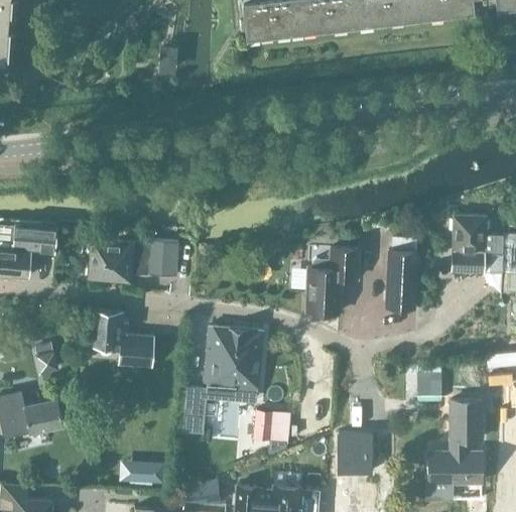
[(0,0),(0,66),(9,67),(10,56),(11,56),(13,32),(11,32),(12,14),(14,14),(14,0),(0,0)]
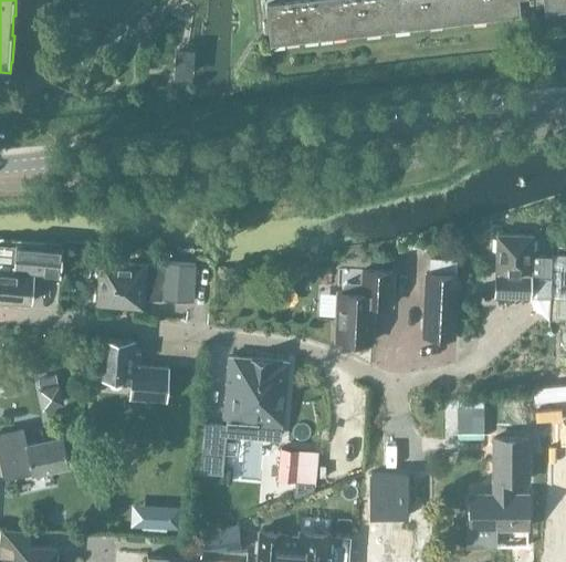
[(327,0),(305,0),(296,1),(301,42),(318,40),(318,35),(332,33),(327,0)]
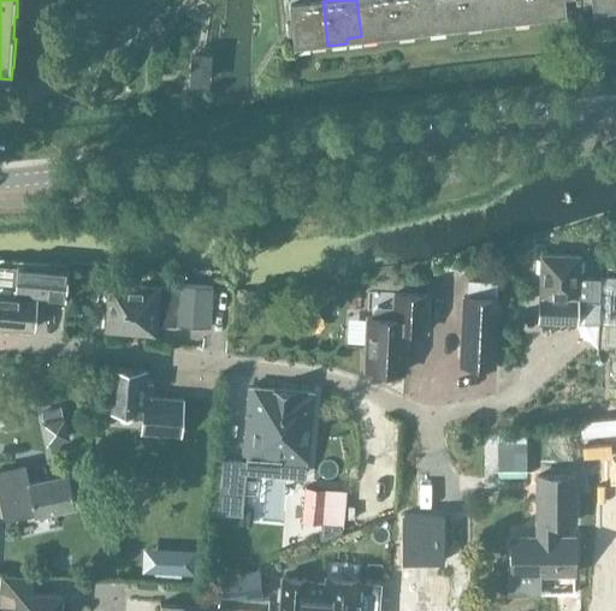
[(390,0),(356,0),(361,36),(374,35),(375,40),(395,37),(390,0)]
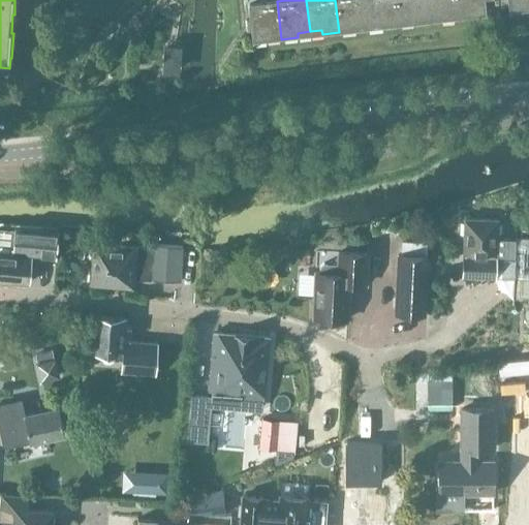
[(365,0),(335,0),(339,32),(356,30),(355,26),(368,25),(365,0)]
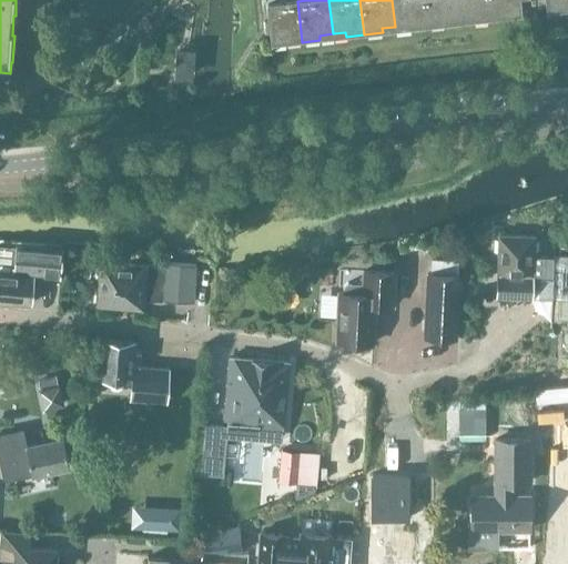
[(424,0),(392,0),(395,27),(408,26),(408,30),(427,28),(424,0)]
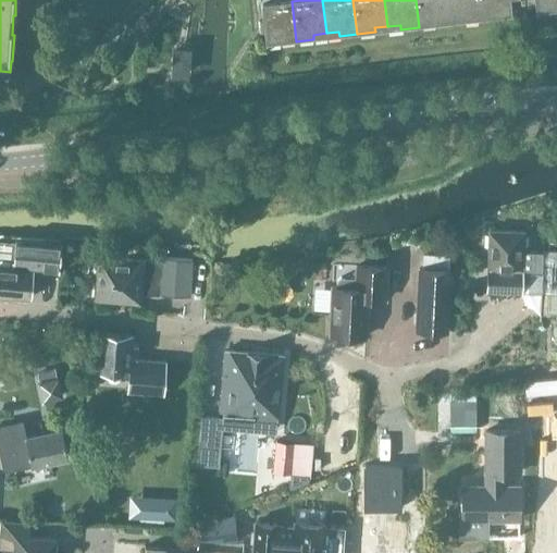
[(446,0),(416,0),(419,27),(436,25),(436,21),(449,20),(446,0)]
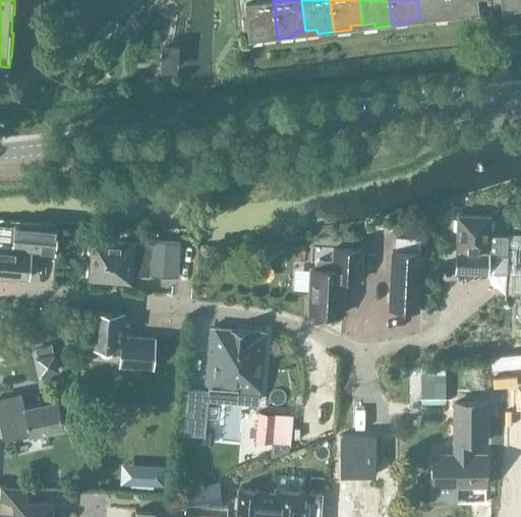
[(447,0),(417,0),(420,18),(432,16),(432,20),(449,18),(447,0)]
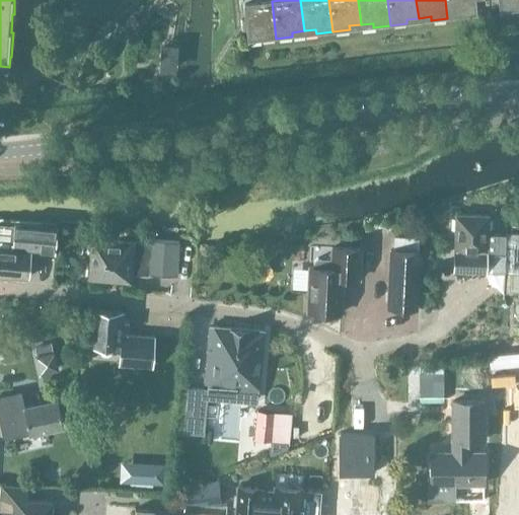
[(445,0),(447,18),(476,15),(475,11),(473,0),(445,0)]
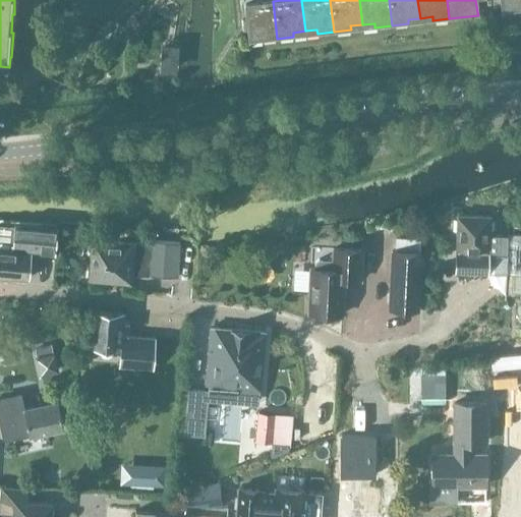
[(475,0),(477,11),(501,8),(500,0),(475,0)]
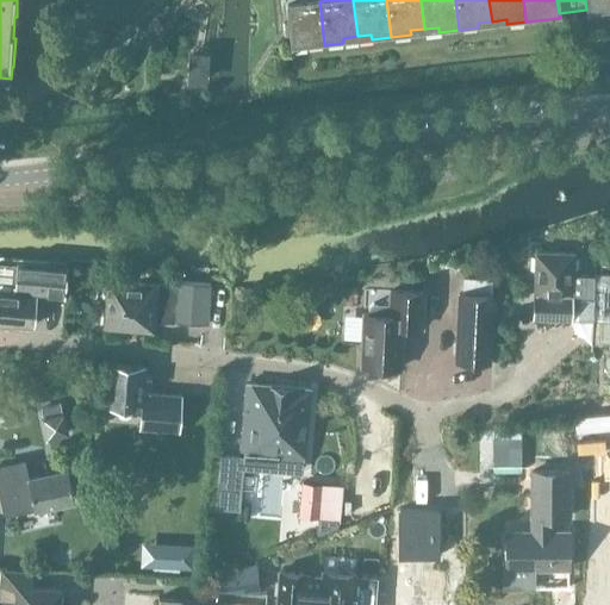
[(609,0),(585,0),(586,10),(601,8),(601,13),(609,11),(609,0)]
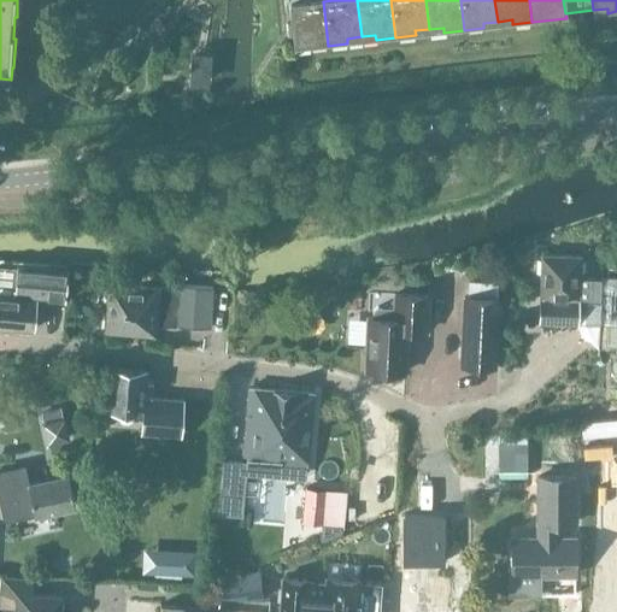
[(323,1),(288,5),(293,45),(307,43),(307,47),(328,46),(323,1)]
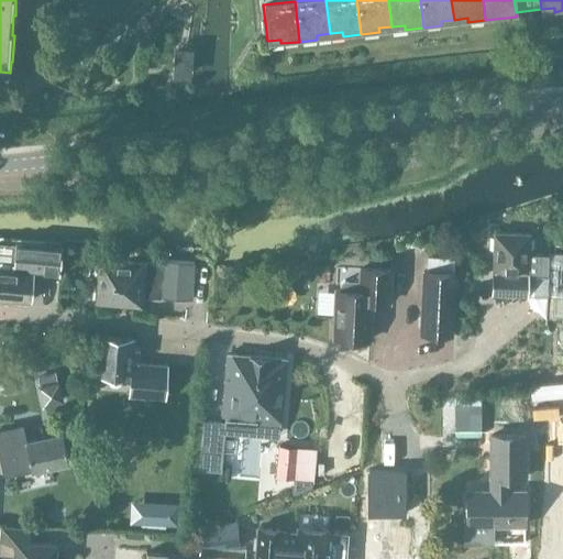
[(529,238),(494,237),(492,298),(528,299),(528,283),(548,284),(549,259),(549,258),(529,256),(529,238)]
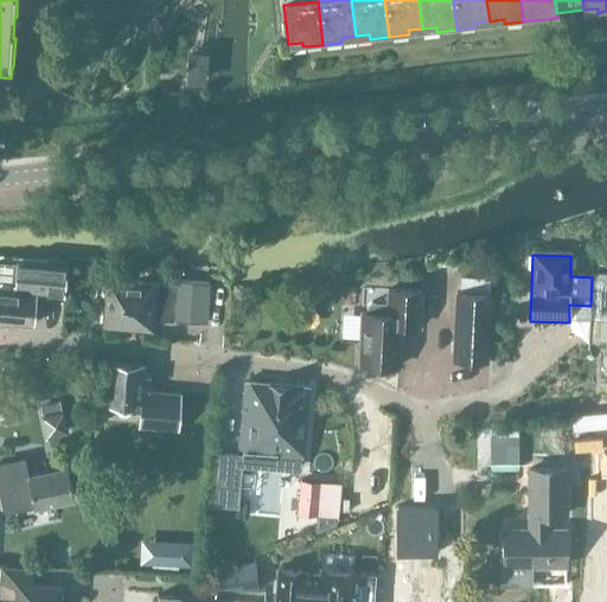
[(0,327),(14,330),(14,327),(33,328),(36,298),(65,300),(68,269),(18,266),(16,295),(0,293),(0,327)]
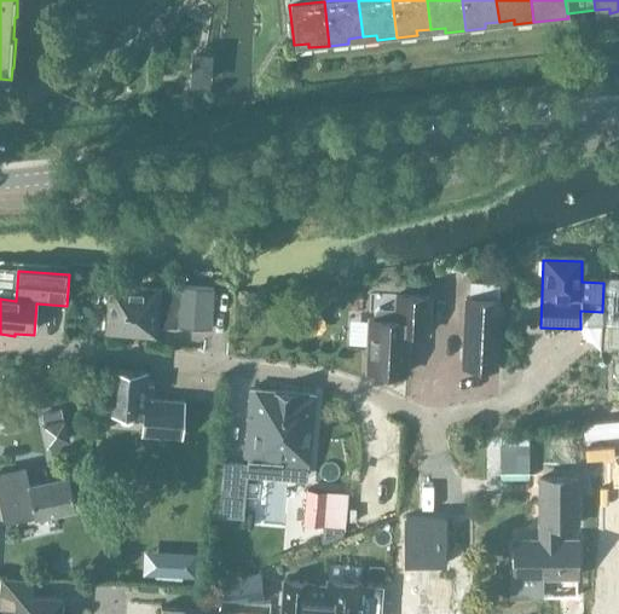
[(618,284),(603,284),(602,312),(602,330),(618,329),(618,284)]
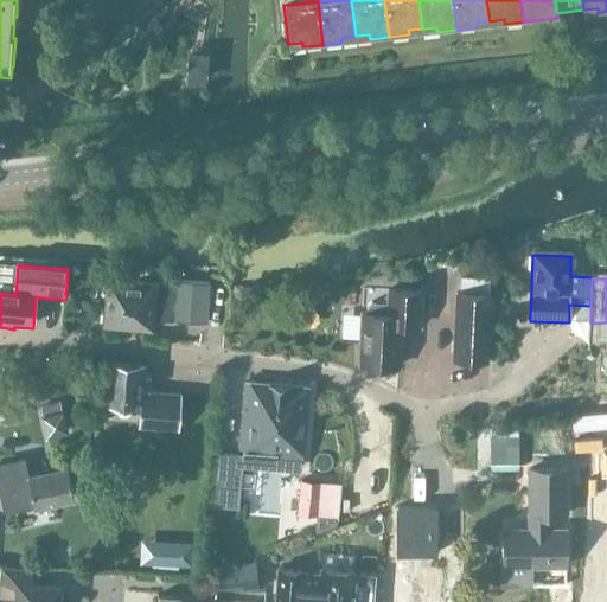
[(209,305),(210,288),(210,287),(174,283),(173,288),(107,285),(103,331),(154,334),(155,322),(208,326),(209,305)]
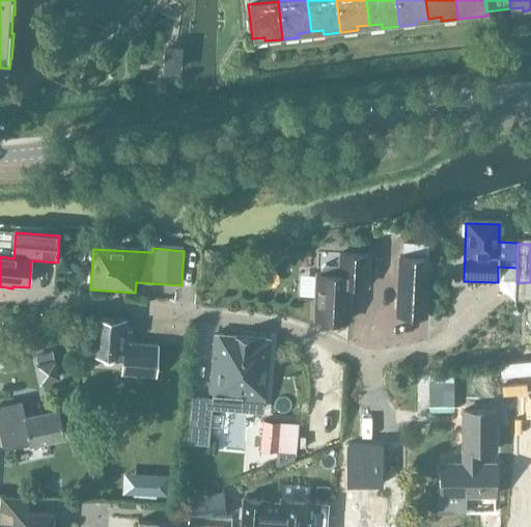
[(314,323),(323,323),(327,327),(336,328),(340,324),(350,324),(351,288),(367,288),(369,258),(340,257),(339,269),(325,268),(320,272),(320,277),(316,277),(314,323)]
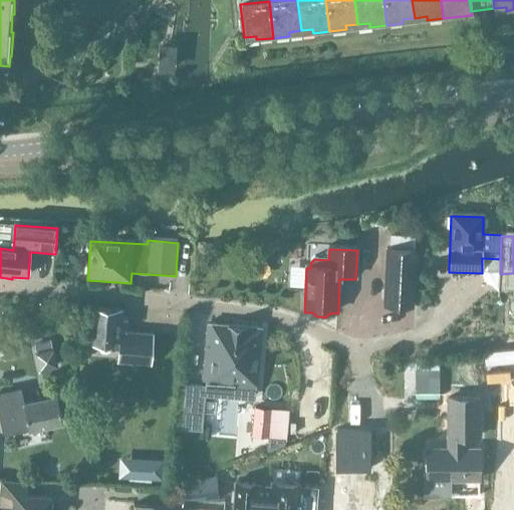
[(383,307),(412,309),(415,253),(387,252),(383,307)]
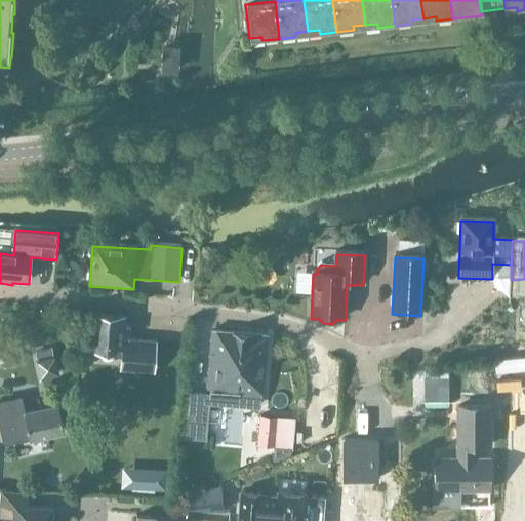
[(90,353),(122,355),(121,371),(153,374),(156,344),(124,341),(125,320),(93,318),(90,353)]
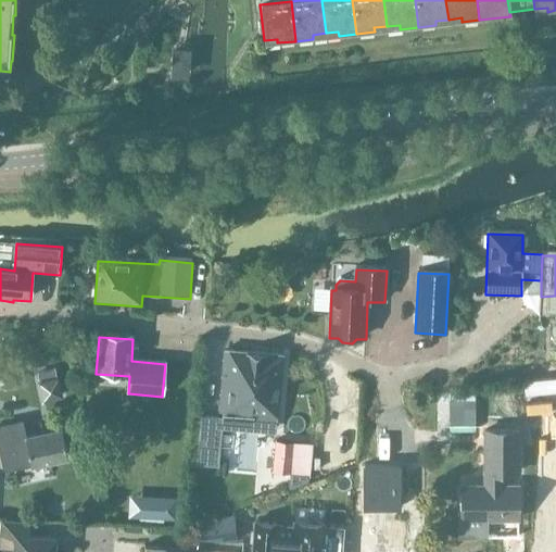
[(220,415),(278,419),(283,358),(225,353),(220,415)]
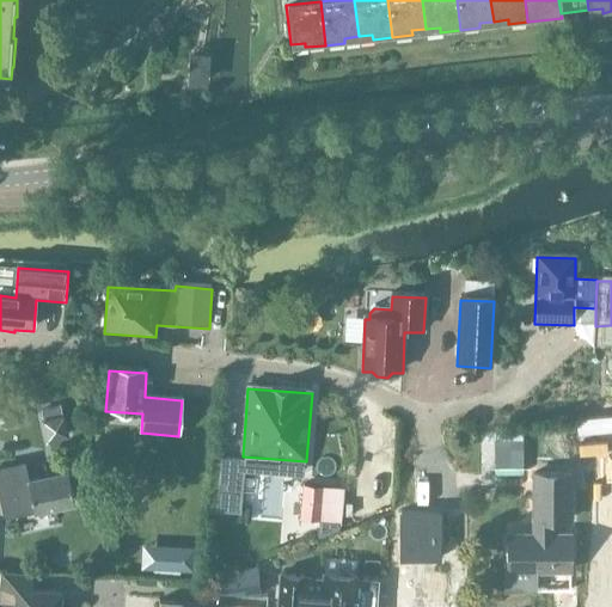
[(44,423),(43,423),(48,445),(68,440),(63,418),(62,418),(60,408),(42,412),(44,423)]
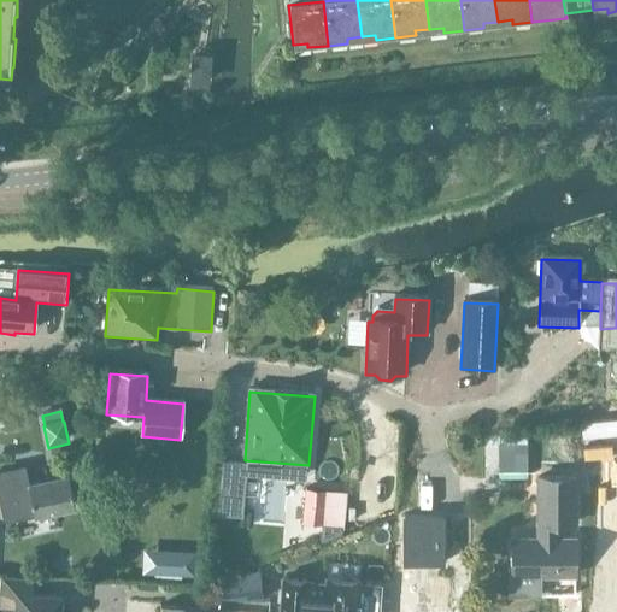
[(616,436),(586,441),(591,469),(616,464),(616,436)]
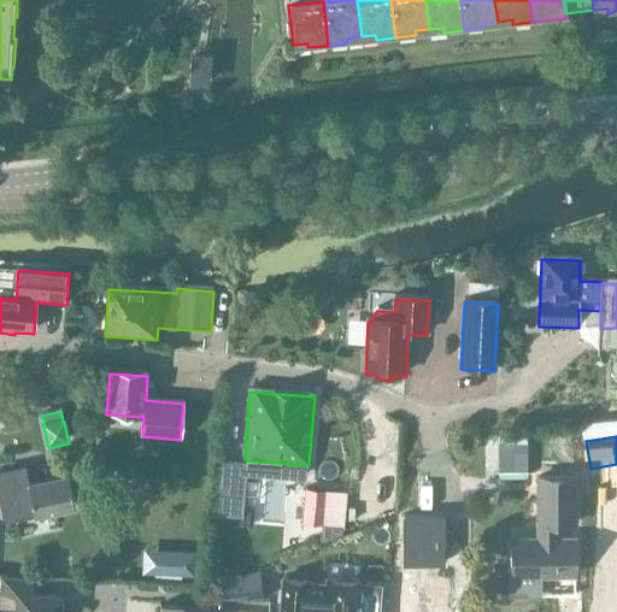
[(244,521),(248,466),(223,464),(218,518),(244,521)]
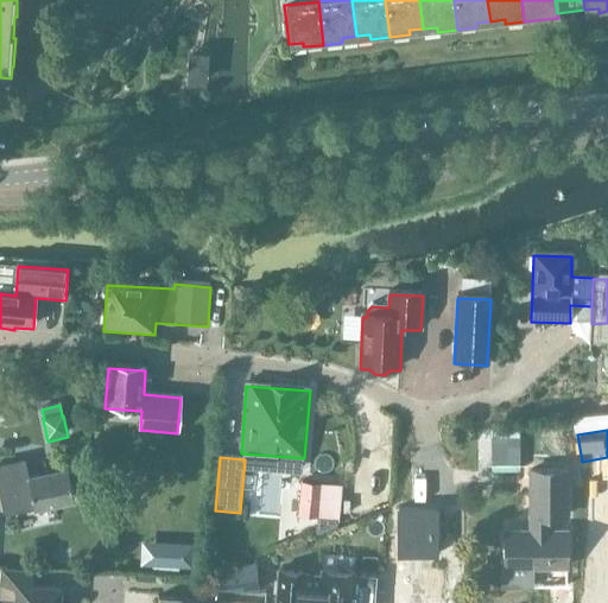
[(25,462),(0,467),(0,497),(0,500),(5,499),(10,519),(75,503),(68,471),(30,481),(25,462)]
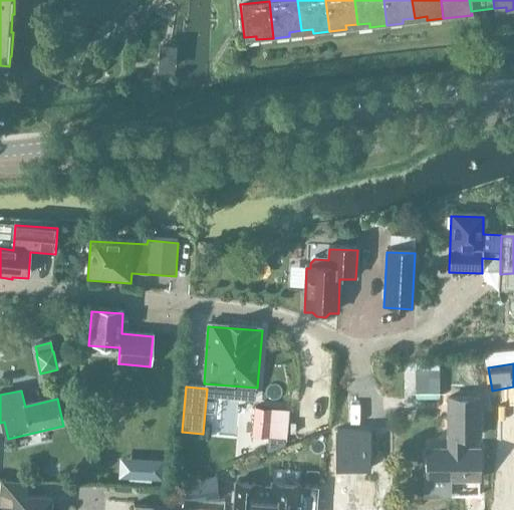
[(426,482),(424,482),(424,500),(452,500),(452,483),(479,483),(479,451),(465,451),(465,440),(480,440),(480,400),(448,400),(448,451),(427,451),(426,482)]
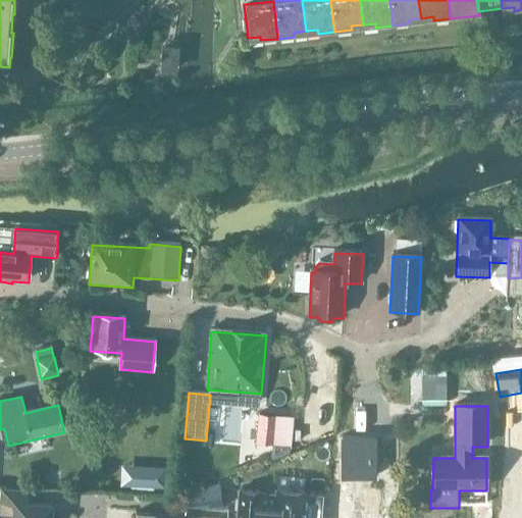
[(256,446),(285,450),(290,420),(260,416),(256,446)]
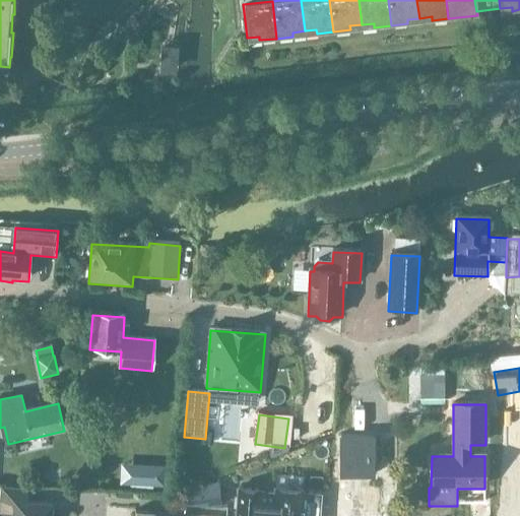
[(374,438),(340,438),(341,478),(374,478),(374,479),(376,479),(375,438),(374,438)]
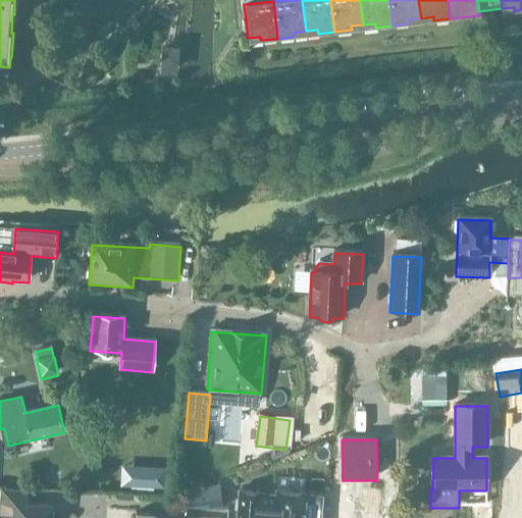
[(148,469),(146,491),(166,493),(168,470),(148,469)]
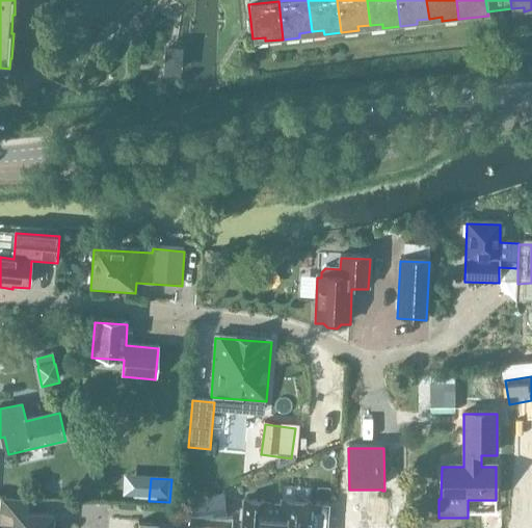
[(182,513),(182,519),(227,521),(222,497),(182,513)]
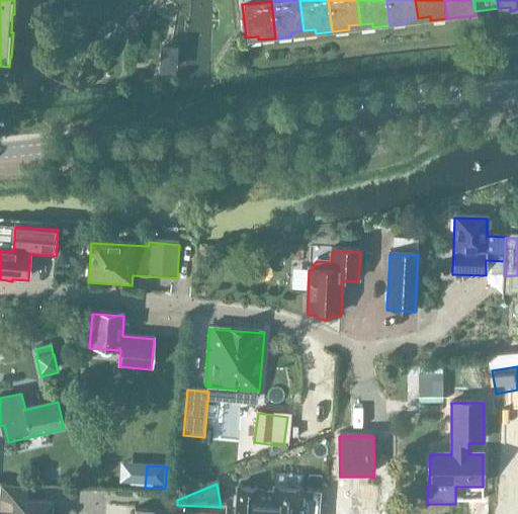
[(1,501),(15,502),(14,513),(50,513),(51,503),(27,502),(28,490),(2,488),(1,501)]
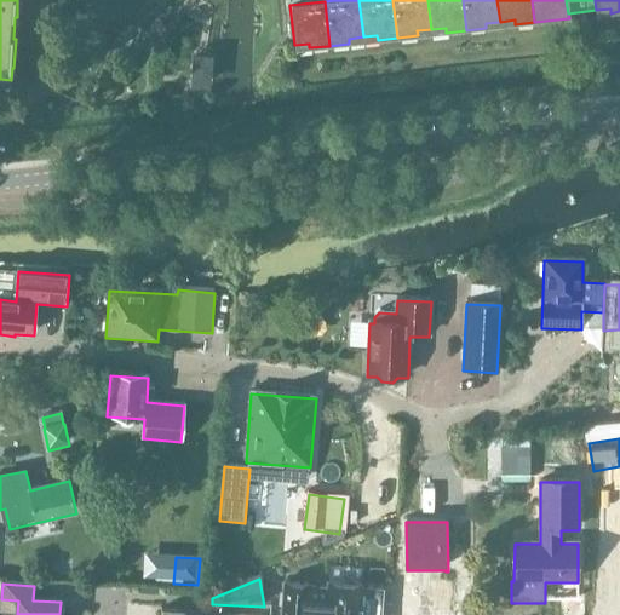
[(285,585),(282,614),(380,614),(383,592),(361,591),(361,587),(329,585),(328,591),(309,590),(309,587),(285,585)]
